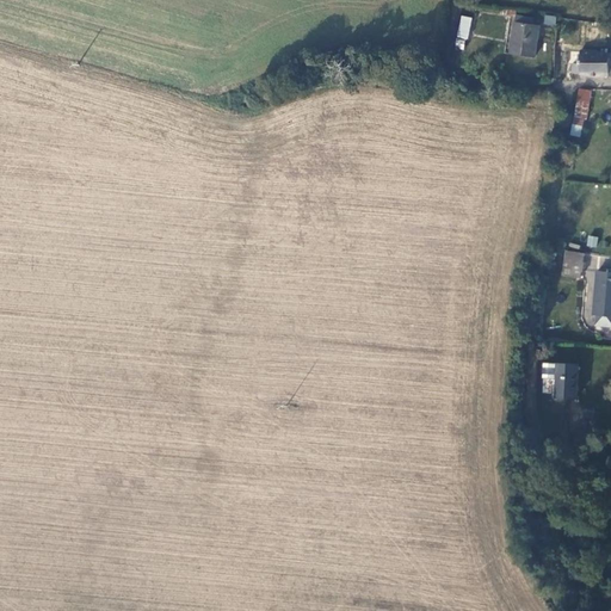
[(456,36),(467,39),(473,18),(462,14),(456,36)]
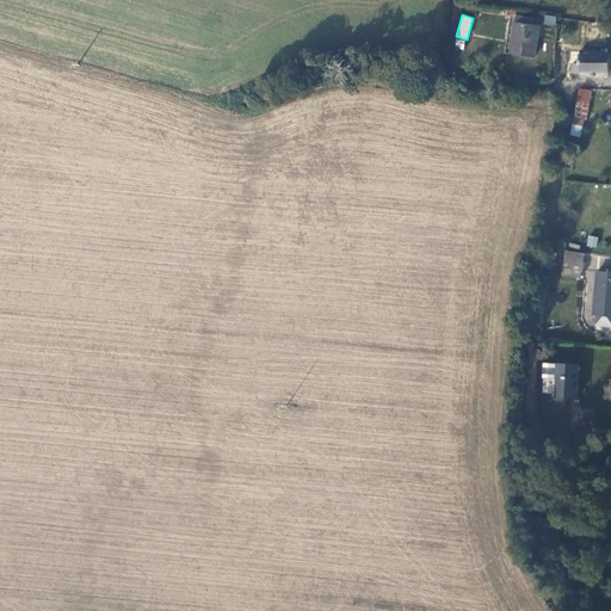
[(544,14),(543,24),(555,25),(555,16),(544,14)]
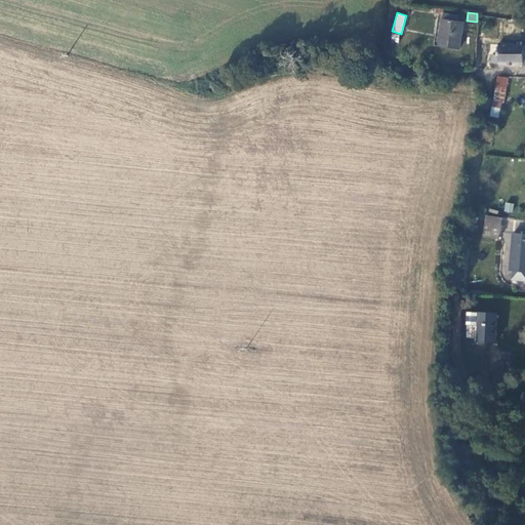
[(443,17),(440,41),(459,43),(462,19),(443,17)]
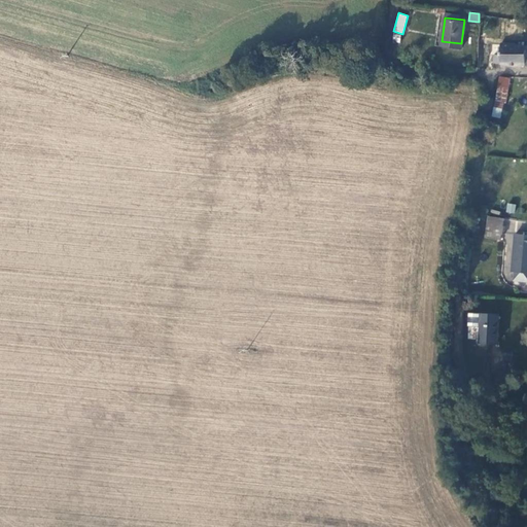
[(493,54),(492,60),(523,64),(524,44),(502,42),(500,54),(493,54)]
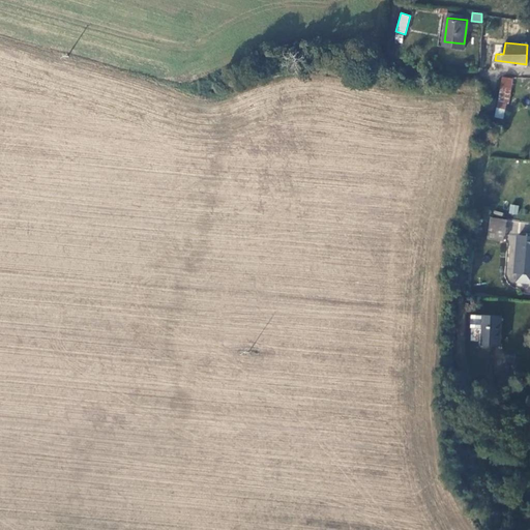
[(496,100),(502,101),(504,101),(506,77),(499,77),(496,100)]
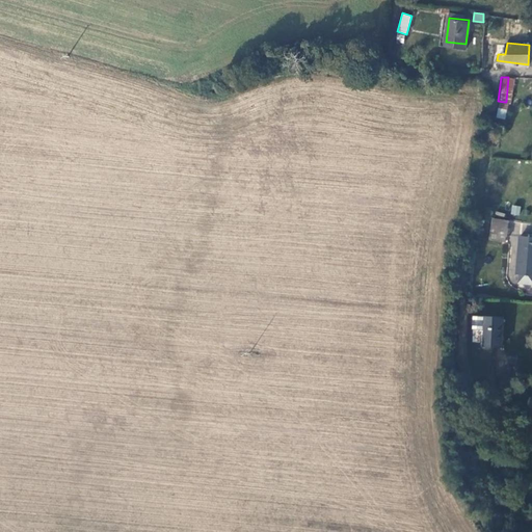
[(504,102),(504,110),(511,111),(512,103),(506,102),(504,102)]
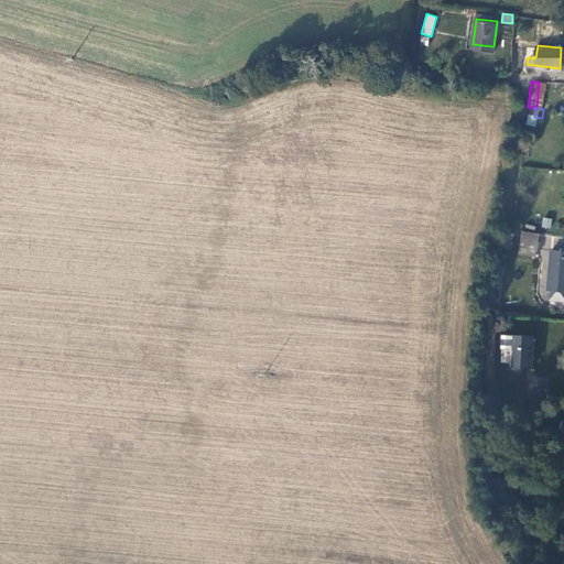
[(522,229),(521,251),(537,252),(539,230),(522,229)]
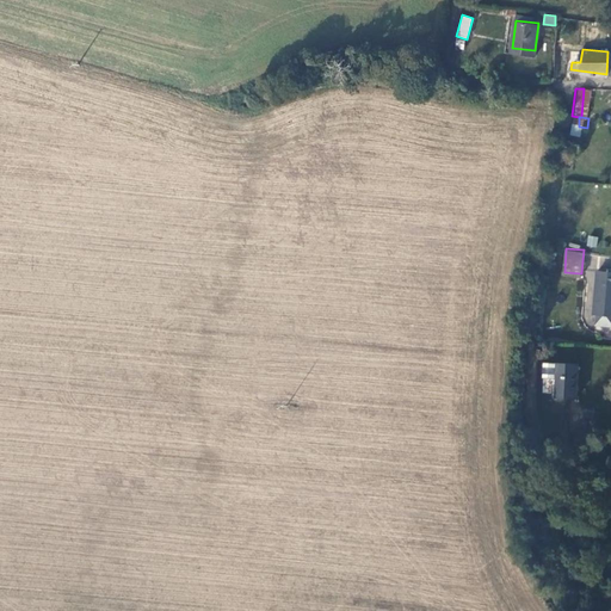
[(593,309),(610,309),(610,269),(596,269),(593,309)]
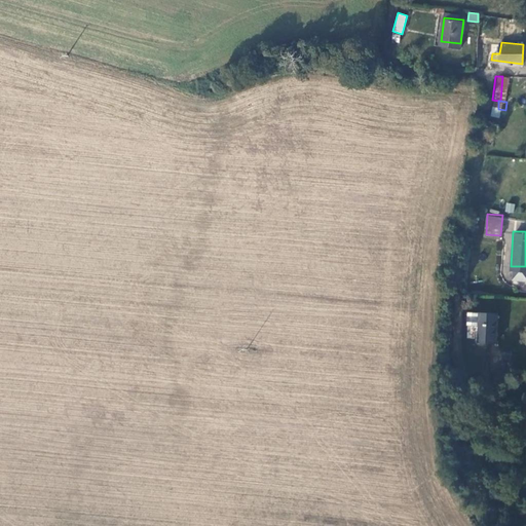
[(525,274),(525,266),(511,266),(511,274),(525,274)]
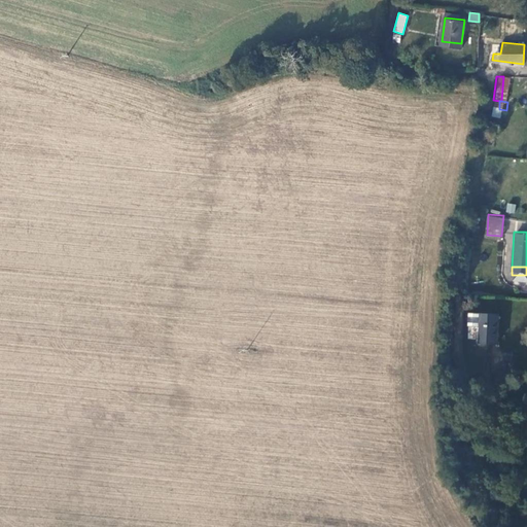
[(479,313),(478,343),(495,343),(496,314),(479,313)]
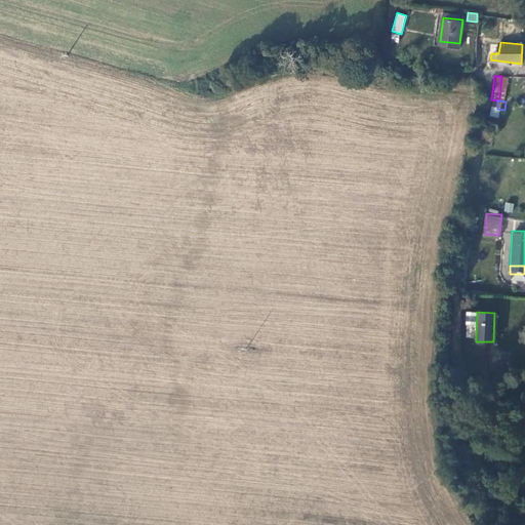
[(487,366),(508,367),(508,353),(497,353),(497,344),(476,342),(476,359),(487,359),(487,366)]
